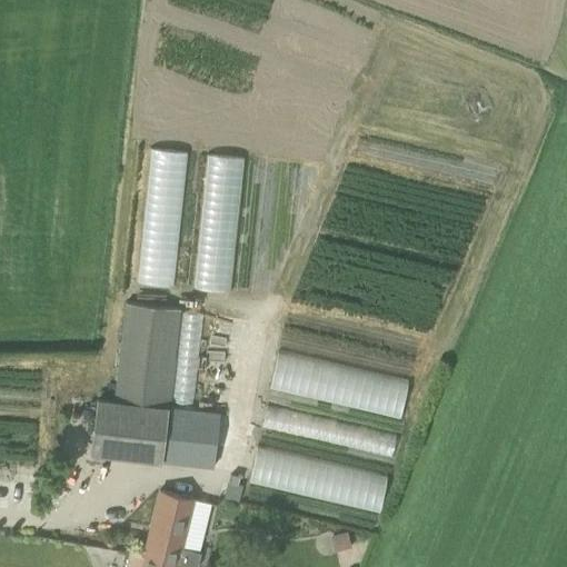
[(172,287),(189,152),(152,148),(136,282),(172,287)]
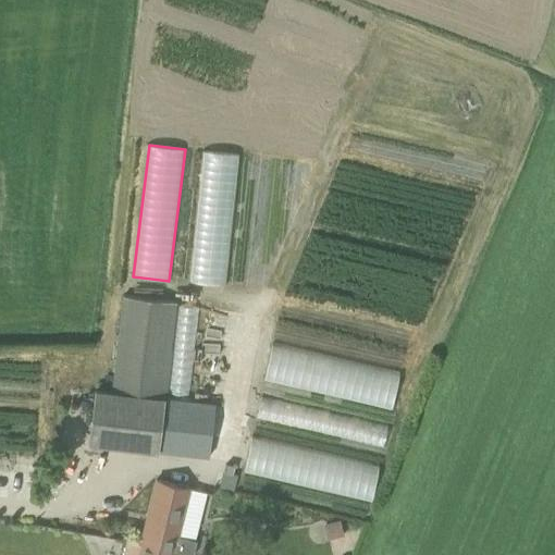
[(225,285),(238,156),(199,151),(186,282),(225,285)]
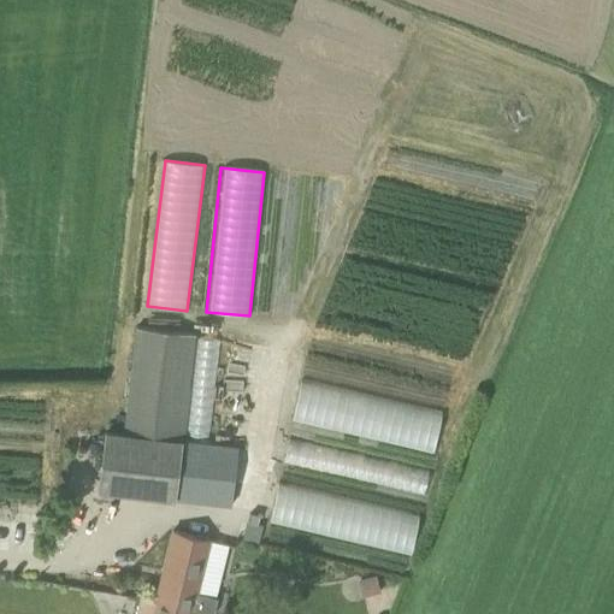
[(181,472),(196,335),(137,329),(134,360),(127,436),(119,435),(106,434),(100,495),(177,503),(177,500),(181,472)]
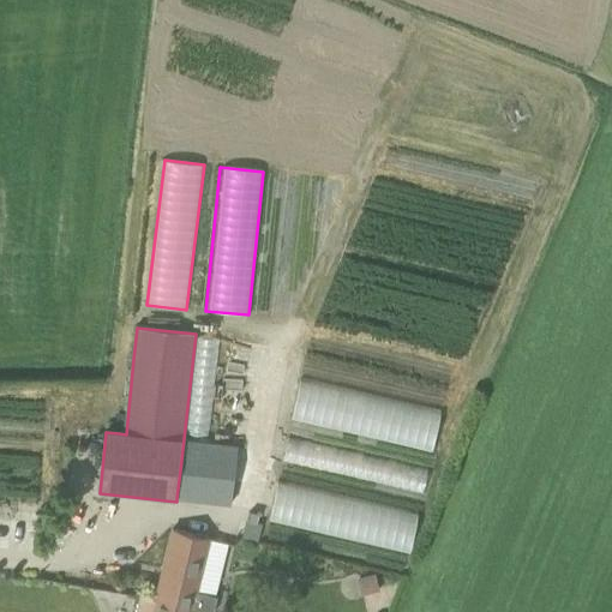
[(298,381),(289,420),(432,451),(441,412),(298,381)]
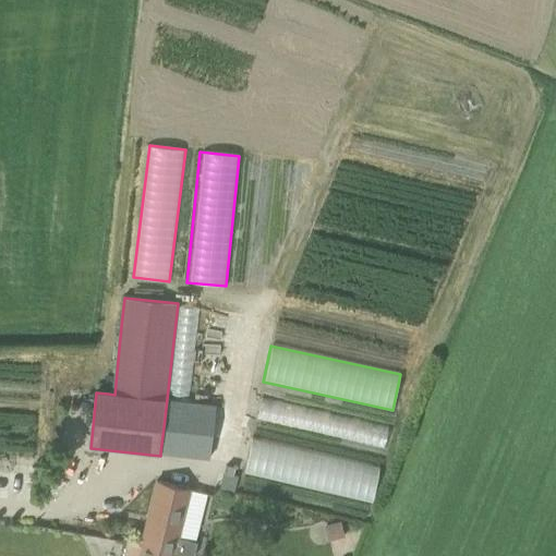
[(251,440),(244,476),(373,499),(379,463),(251,440)]
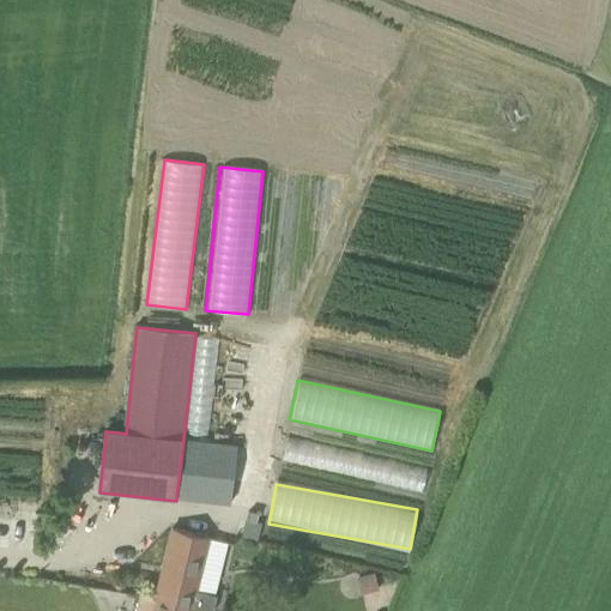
[(174,531),(156,602),(189,610),(215,610),(218,597),(199,592),(211,539),(174,531)]
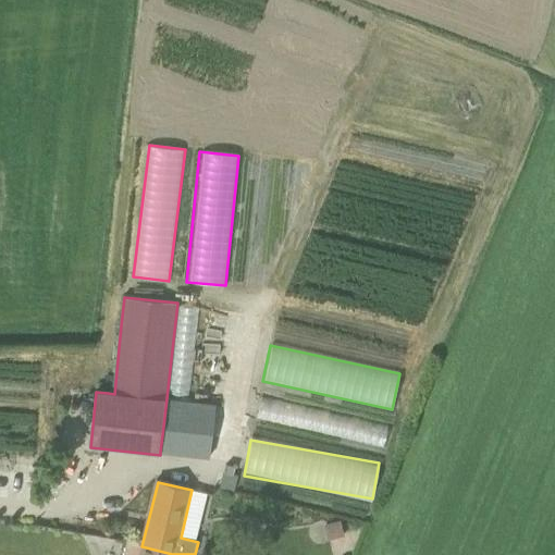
[(346,539),(343,522),(327,526),(330,542),(346,539)]
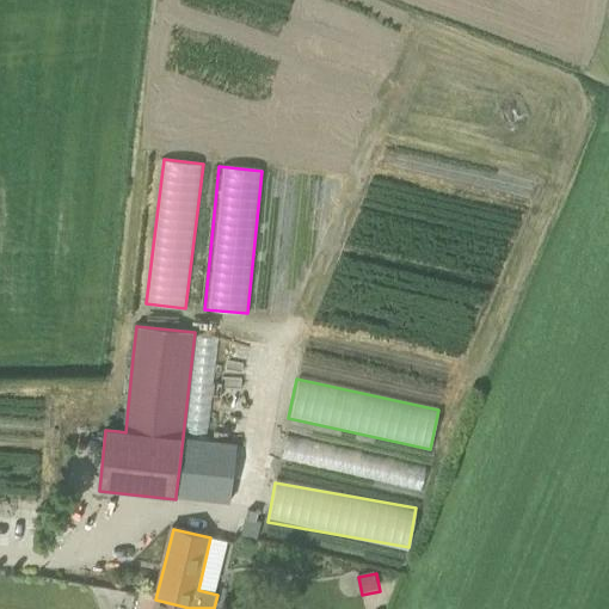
[(189,608),(155,600),(142,596),(139,608),(189,608)]
